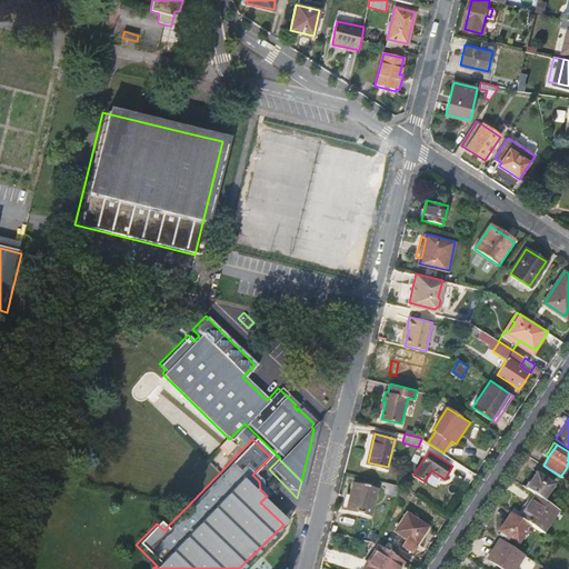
[(427,480),(439,487),(442,478),(431,472),(427,480)]
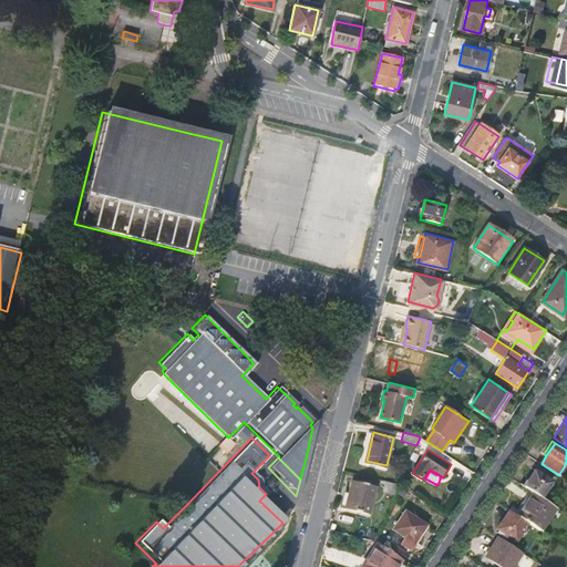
[(533,471),(523,485),(534,493),(539,496),(549,482),(533,471)]
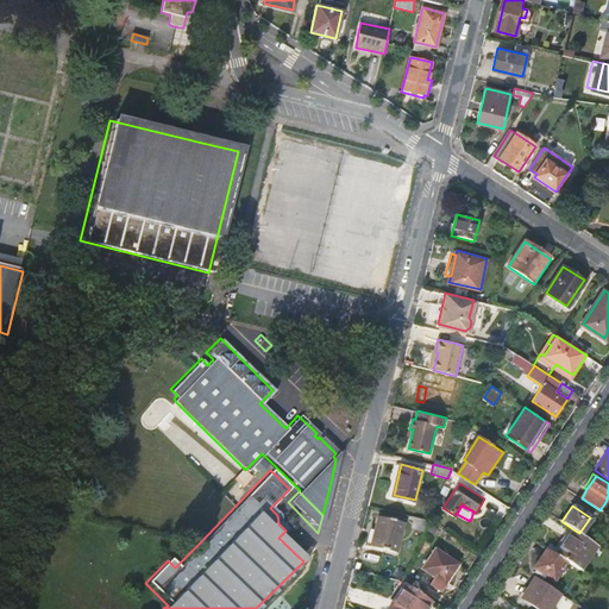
[(374,545),(400,552),(407,521),(381,515),(374,545)]
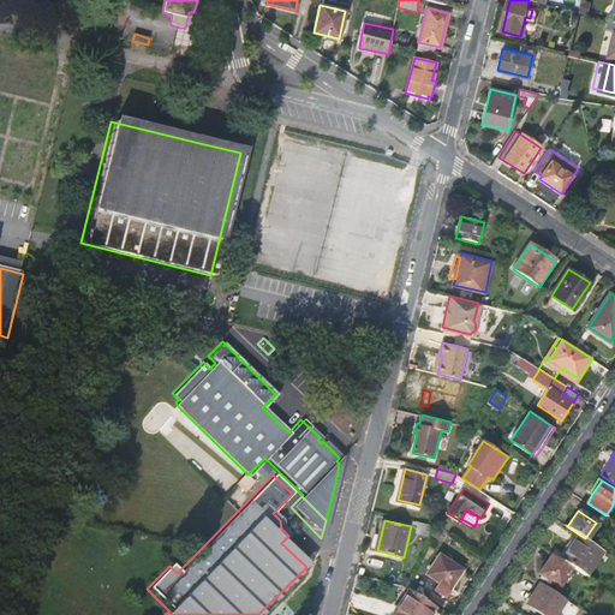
[(586,574),(602,549),(585,538),(579,535),(562,560),(573,566),(586,574)]
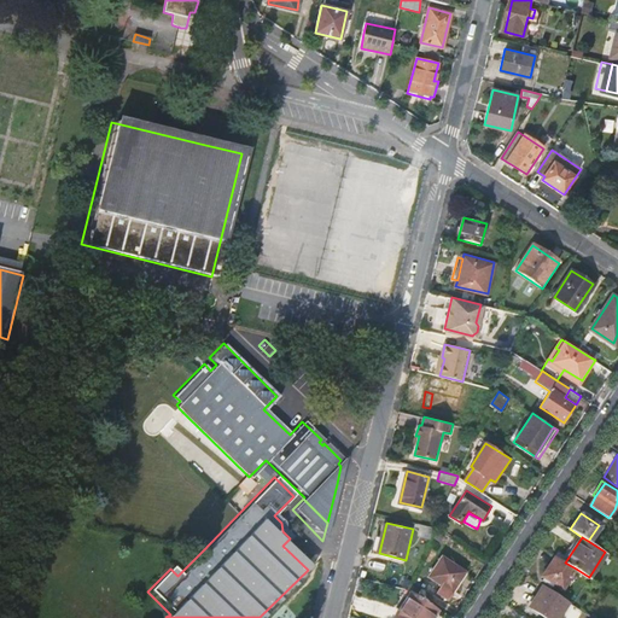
[(439,592),(449,598),(465,571),(442,555),(429,576),(443,584),(439,592)]
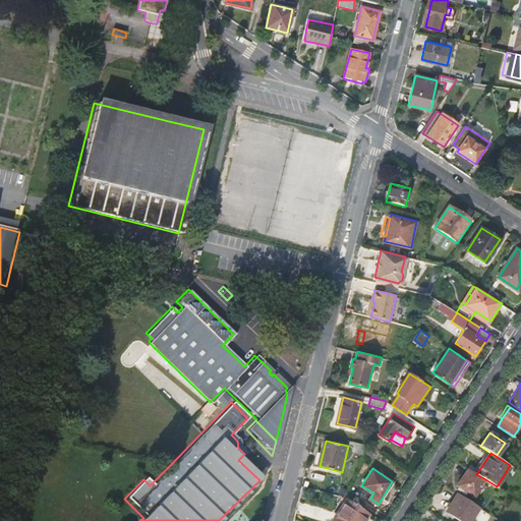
[(474,497),(485,479),(476,474),(468,468),(457,485),(474,497)]
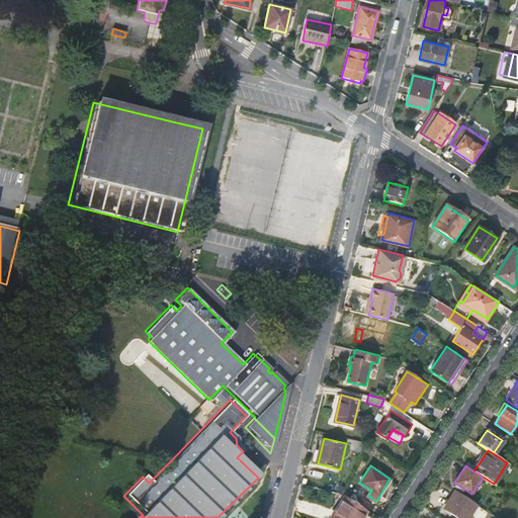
[(457,517),(465,517),(476,504),(454,490),(442,508),(457,517)]
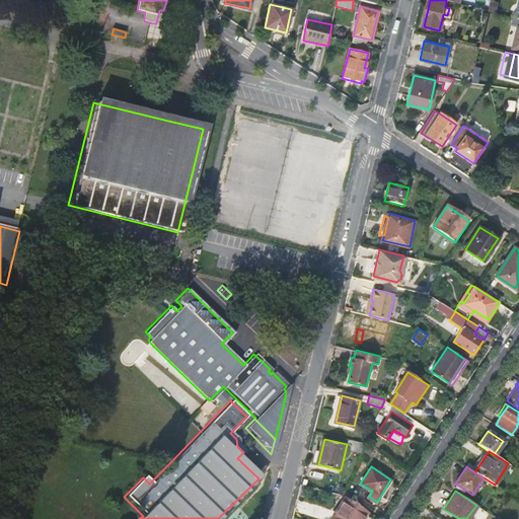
[(334,518),(363,518),(368,511),(346,496),(332,518),(334,518)]
